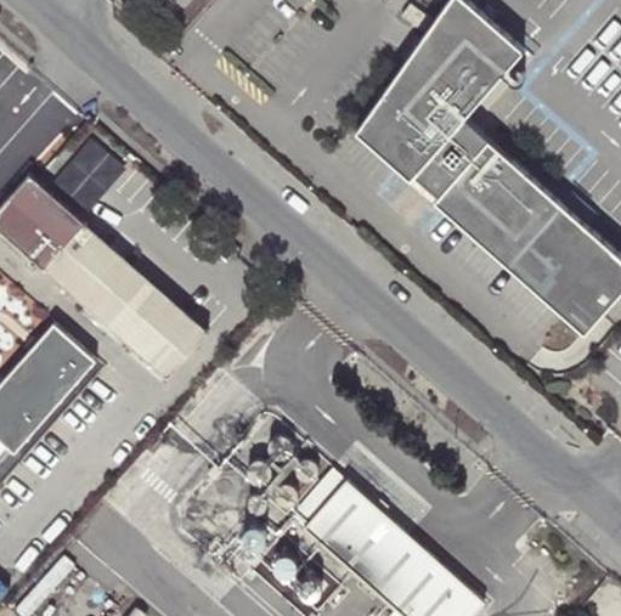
[(408,181),(413,177),(436,198),(433,202),(582,335),(598,317),(620,290),(620,259),(585,229),(560,205),(463,120),(523,52),(491,24),(496,18),(485,9),(480,15),(462,0),(450,0),(354,133),(408,181)]
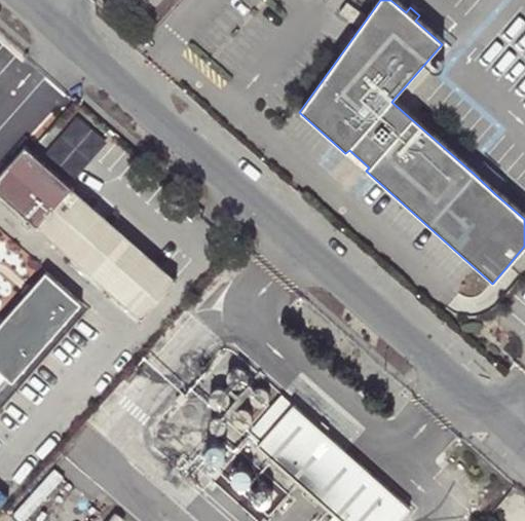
[(78,263),(87,271),(144,321),(176,284),(71,191),(73,189),(29,151),(25,147),(0,174),(0,196),(36,229),(38,227),(78,263)]
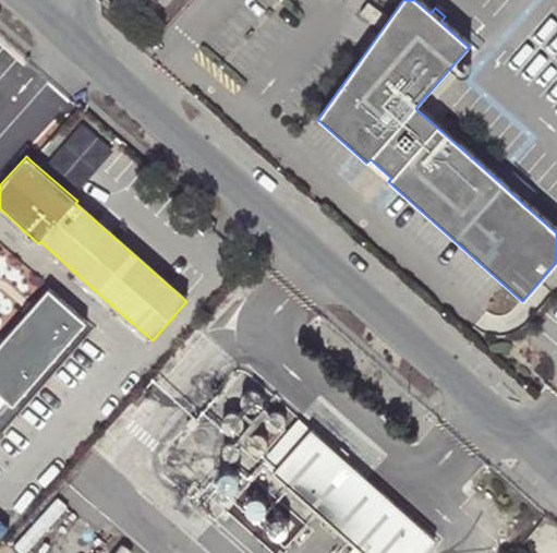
[(511,175),(503,184),(524,205),(533,195),(511,175)]
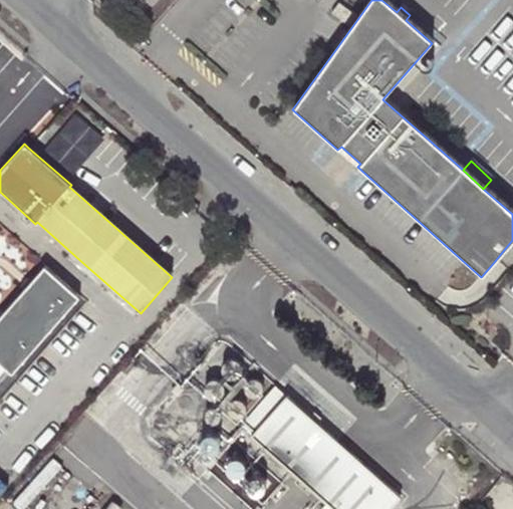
[(512,240),(494,262),(507,275),(512,268),(512,240)]
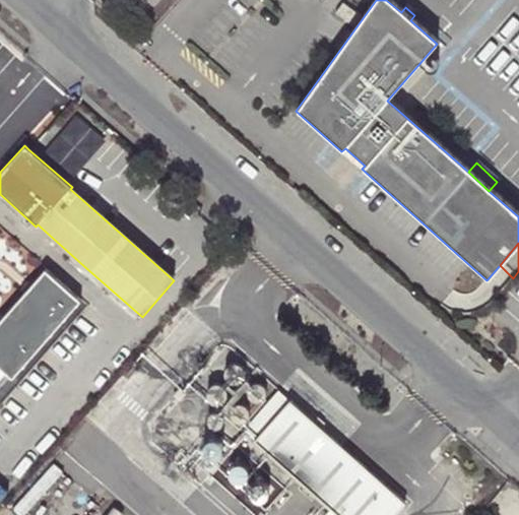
[(0,321),(0,369),(11,378),(79,301),(66,290),(58,281),(45,270),(0,321)]
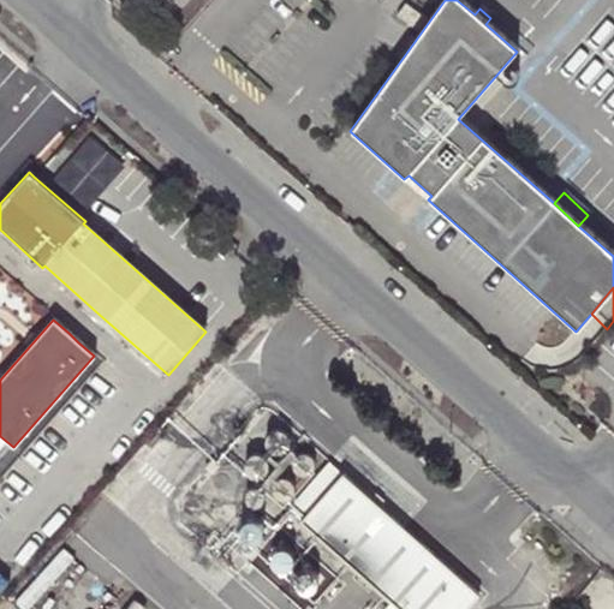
[(291,446),(292,443),(292,440),(291,436),(290,434),(286,431),(284,430),(280,430),(276,431),(274,434),(272,436),(270,440),(270,445),(273,447),(275,451),(279,452),(282,452),(286,451),(290,449),(291,446)]
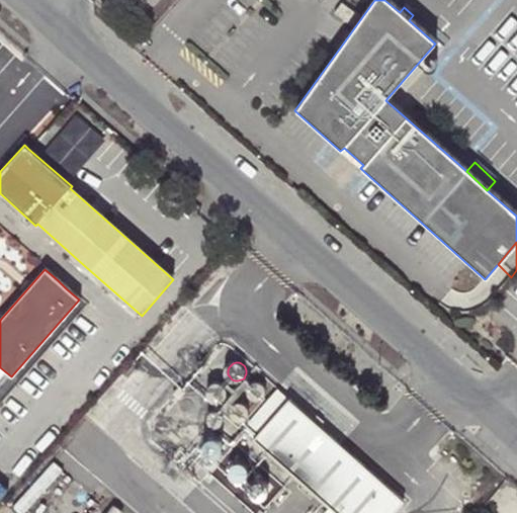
[(268,396),(269,394),(269,391),(268,388),(267,386),(264,383),(261,382),(259,382),(256,383),(253,386),(252,388),(251,391),(251,394),(252,397),(255,400),(258,401),(261,401),(264,400),(266,399),(268,396)]
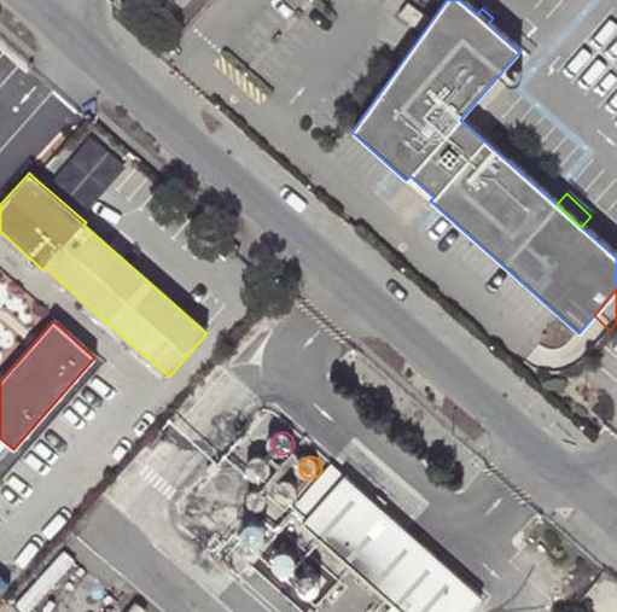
[(272,473),(273,471),(273,467),(272,464),(271,461),(267,459),(263,458),(261,458),(257,459),(254,461),(252,464),(251,467),(251,472),(252,474),(256,478),(260,479),(263,479),(267,479),(269,477),(272,473)]
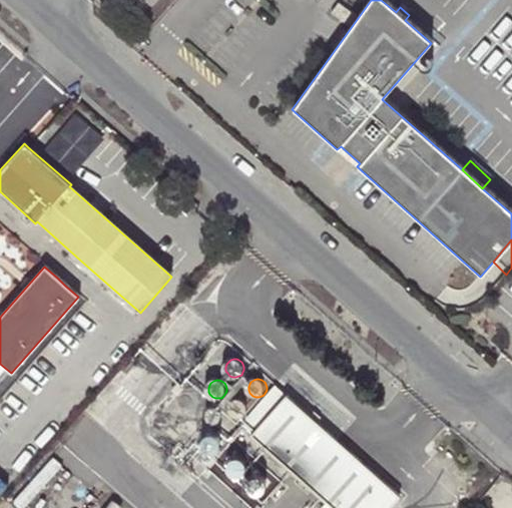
[(241,427),(252,438),(288,399),(277,389),(241,427)]
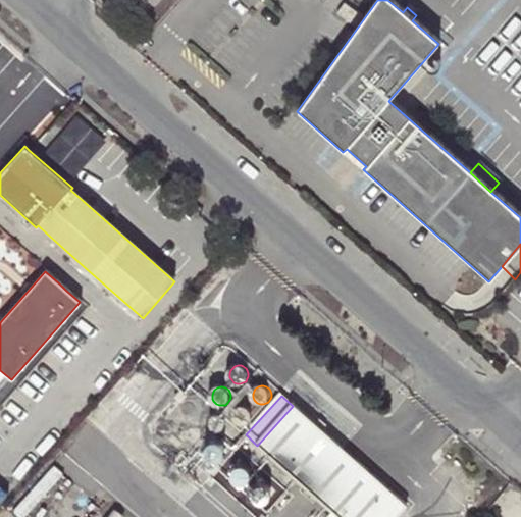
[(199,417),(200,414),(200,411),(199,408),(197,406),(195,404),(192,403),(189,403),(186,404),(184,406),(181,408),(180,411),(181,415),(183,418),(185,420),(188,421),(191,421),(194,421),(197,419),(199,417)]
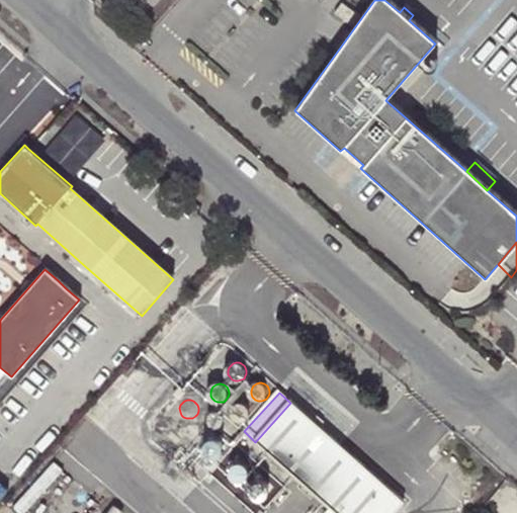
[(290,403),(255,442),(334,512),(396,512),(404,504),(290,403)]
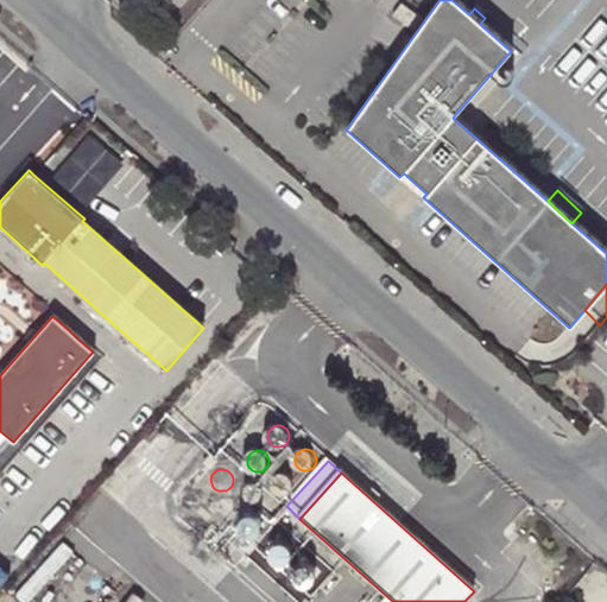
[(292,493),(293,489),(293,486),(293,482),(291,480),(288,477),(285,477),(282,476),(278,477),(276,480),(273,483),(272,487),(272,490),(274,494),(277,496),(280,498),(284,499),(288,498),(291,495),(292,493)]
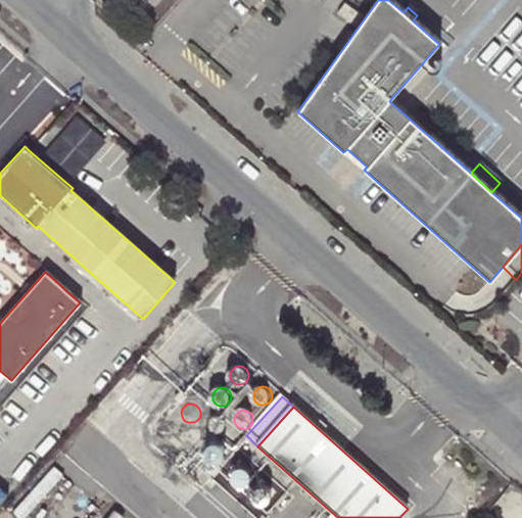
[(231,462),(232,459),(232,456),(231,454),(229,451),(227,450),(224,449),(221,449),(219,450),(216,451),(215,454),(214,457),(214,460),(215,463),(218,465),(220,467),(224,467),(227,466),(229,464),(231,462)]
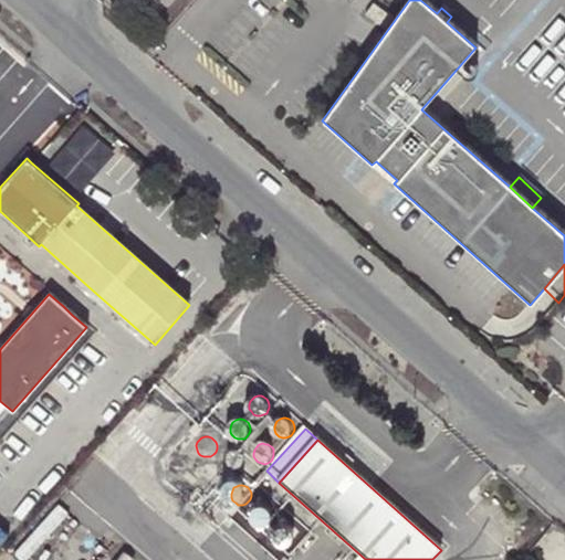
[(278,522),(279,520),(279,517),(278,514),(275,511),(273,509),(270,508),(267,508),(263,509),(261,511),(259,514),(258,517),(259,521),(260,524),(262,527),(265,528),(269,528),(272,527),(275,526),(278,522)]
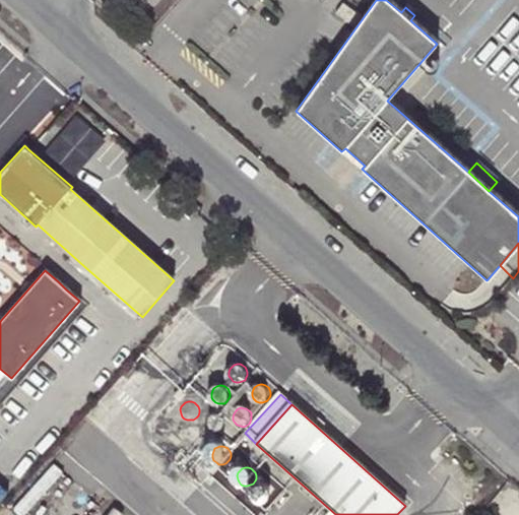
[(277,501),(278,498),(278,495),(277,492),(275,490),(273,488),(270,487),(267,487),(265,488),(262,490),(260,493),(260,496),(260,499),(261,502),(263,504),(266,505),(270,506),(273,505),(275,503),(277,501)]
